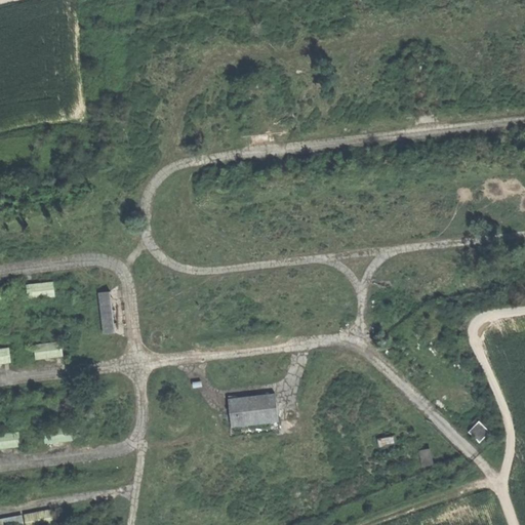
[(55,280),(28,282),(30,299),(57,296),(55,280)]
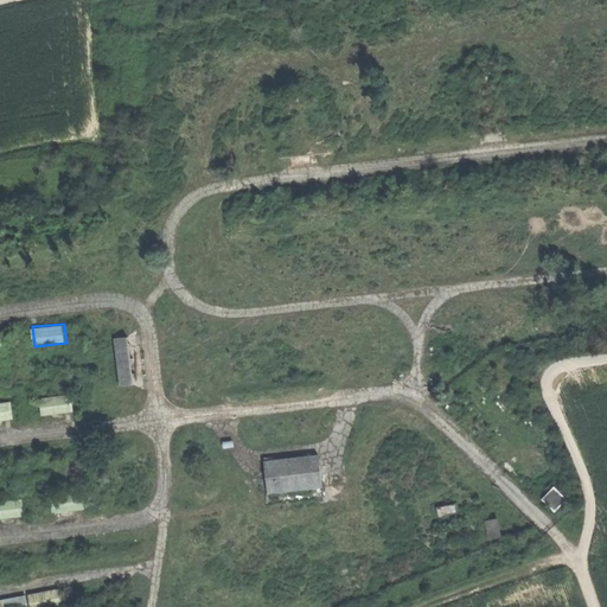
[(129,336),(115,338),(121,385),(134,384),(129,336)]
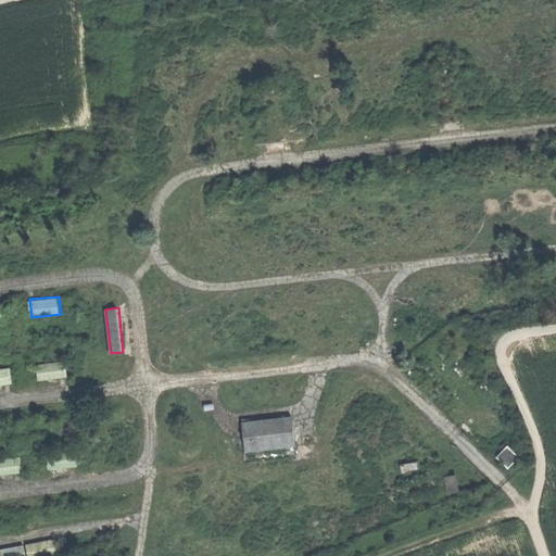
[(66,359),(37,363),(39,380),(68,377),(66,359)]
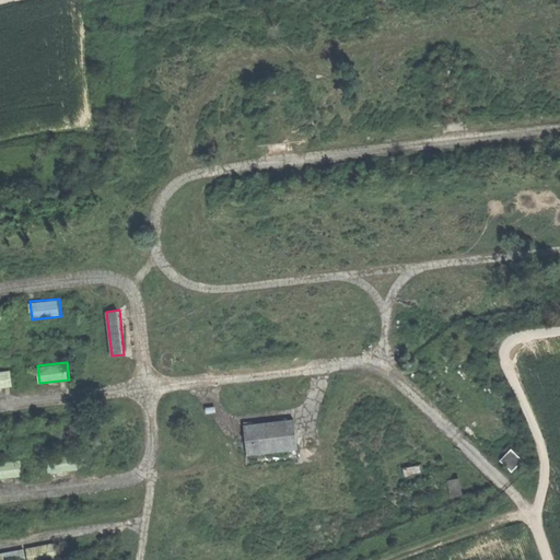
[(12,369),(0,369),(0,387),(13,386),(12,369)]
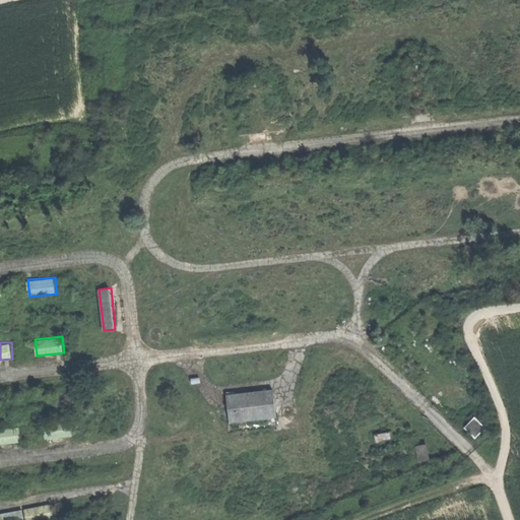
[(274,388),(226,394),(231,421),(277,416),(274,388)]
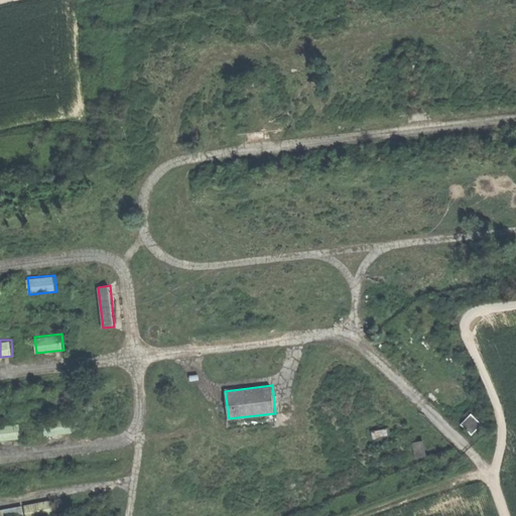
[(459,423),(470,433),(481,423),(470,412),(459,423)]
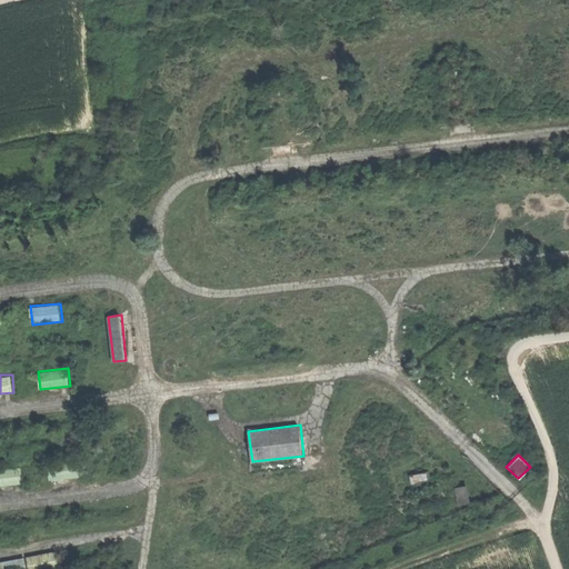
[(22,466),(0,468),(0,486),(25,485),(22,466)]
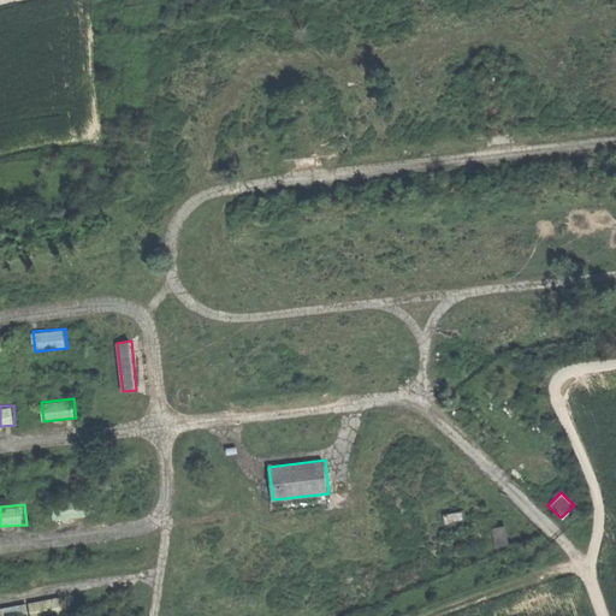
[(493,546),(509,544),(505,523),(490,527),(493,546)]
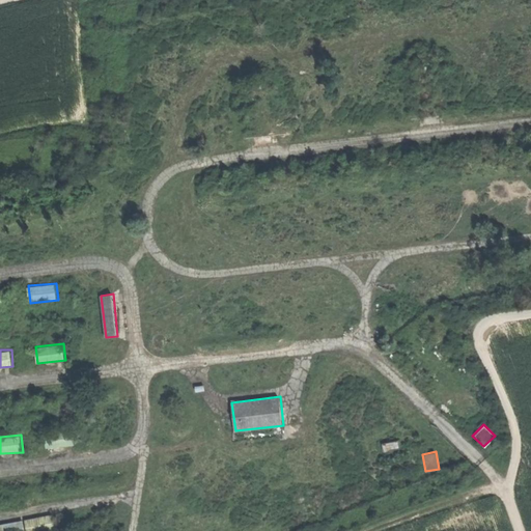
[(54,513),(26,519),(28,530),(53,530),(57,530),(54,513)]
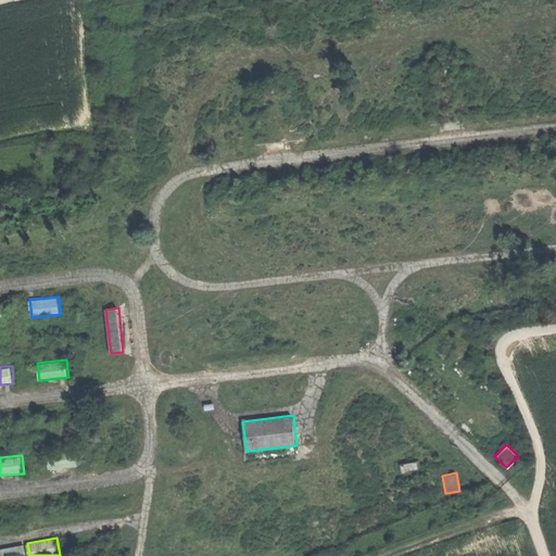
[(27,555),(25,544),(0,548),(0,555),(27,555)]
